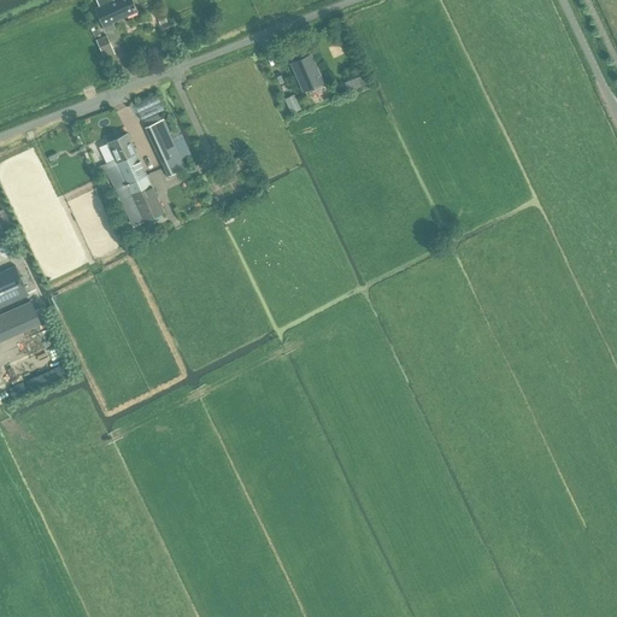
[(95,0),(99,5),(94,7),(106,31),(113,28),(111,22),(136,10),(130,0),(95,0)]
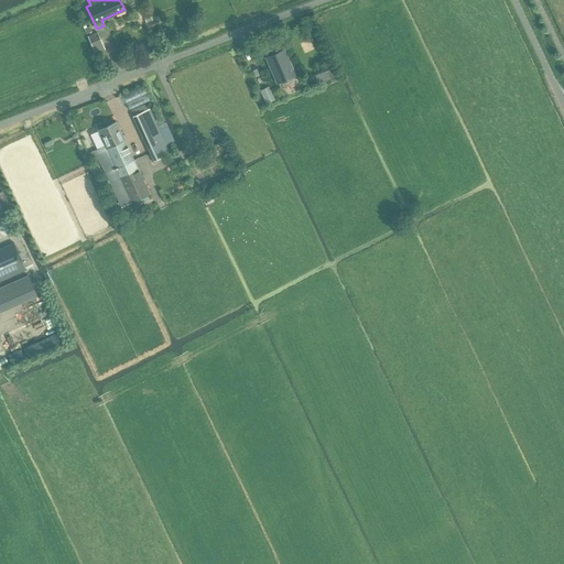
[(147,23),(144,24),(149,32),(158,28),(160,26),(156,19),(154,20),(153,21),(147,23)]
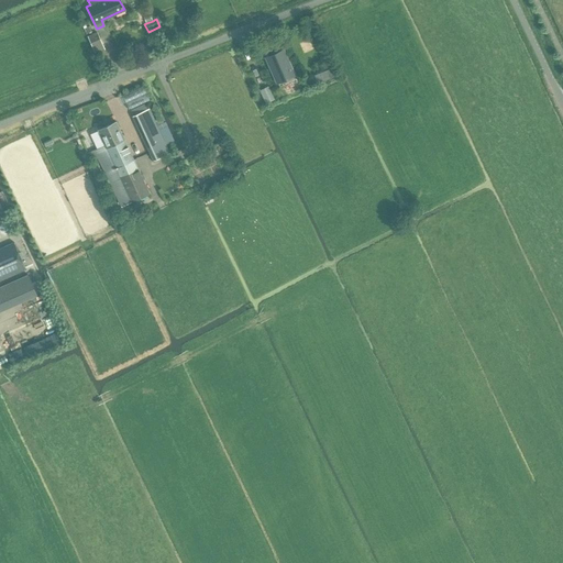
[(94,48),(102,44),(97,32),(88,36),(94,48)]
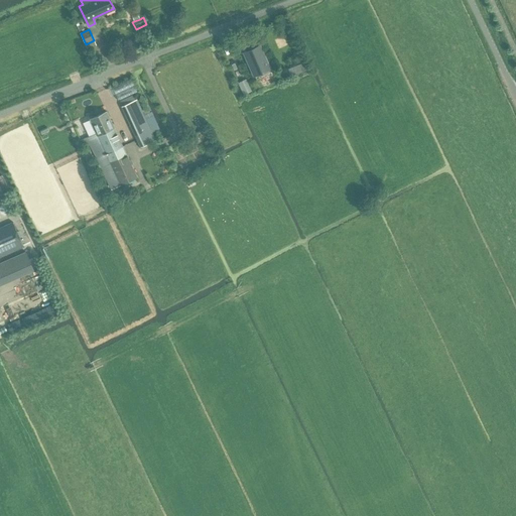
[(258,45),(244,51),(251,68),(254,75),(263,71),(262,69),(267,67),(258,45)]
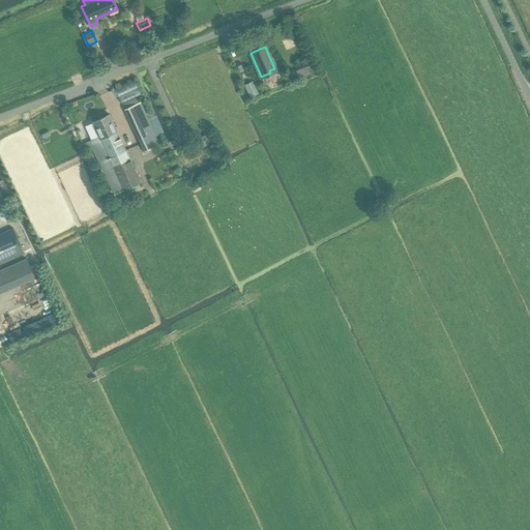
[(299,80),(316,74),(312,64),(295,70),(299,80)]
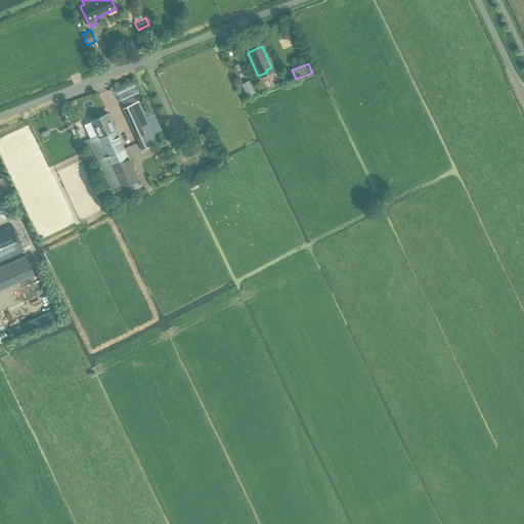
[(247,98),(256,94),(250,82),(241,86),(247,98)]
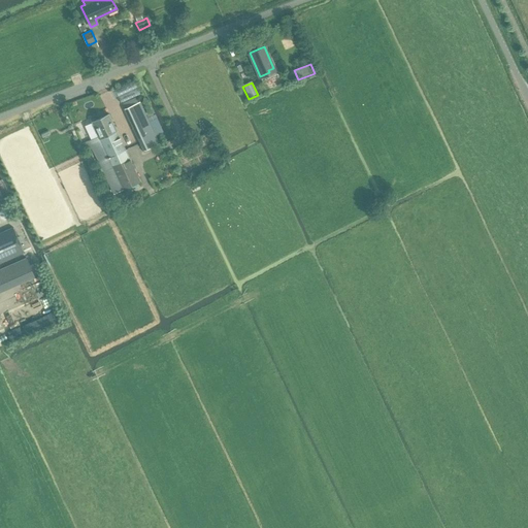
[(139,101),(125,108),(143,150),(159,143),(155,135),(161,133),(163,132),(155,114),(154,116),(147,118),(139,101)]
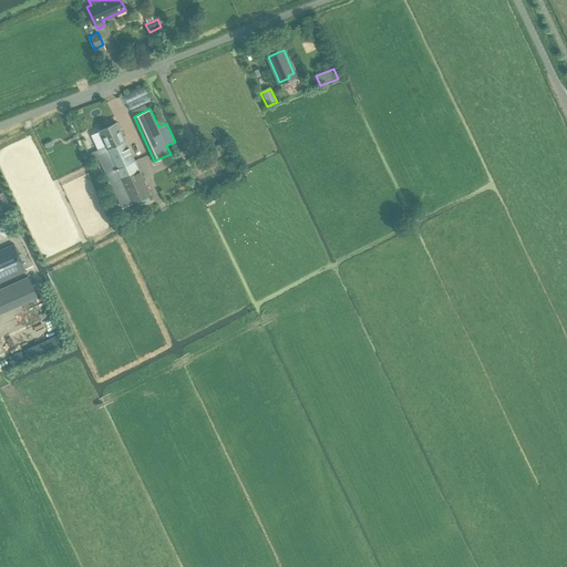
[(116,168),(134,160),(116,122),(99,130),(106,145),(95,151),(106,173),(111,184),(122,178),(116,168)]
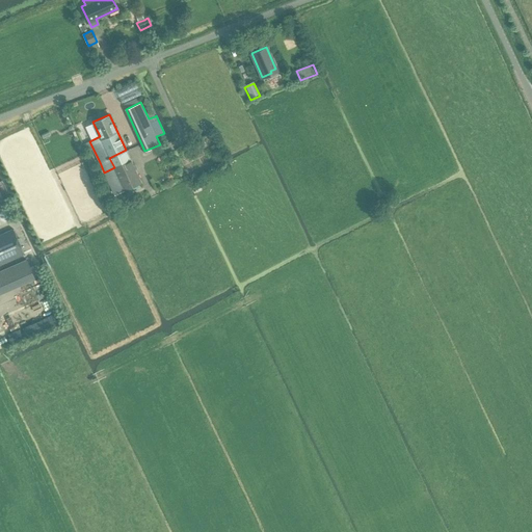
[(114,167),(104,173),(115,194),(141,182),(126,150),(109,158),(114,167)]
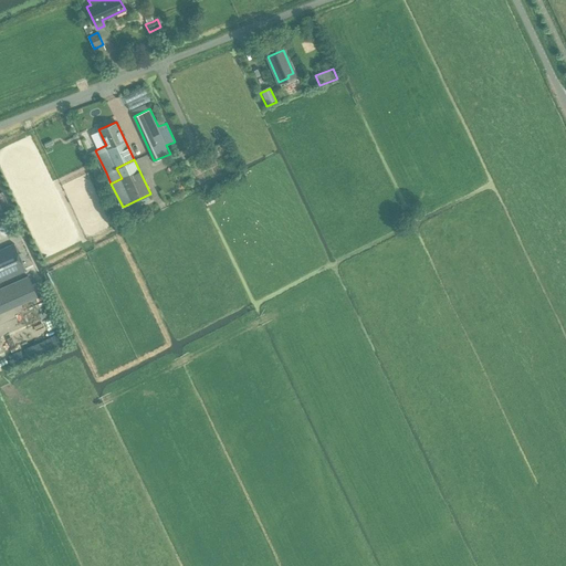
[(0,226),(0,231),(1,233),(3,234),(6,236),(8,234),(10,233),(11,231),(11,229),(11,227),(10,226),(8,224),(7,223),(4,223),(2,224),(0,226)]
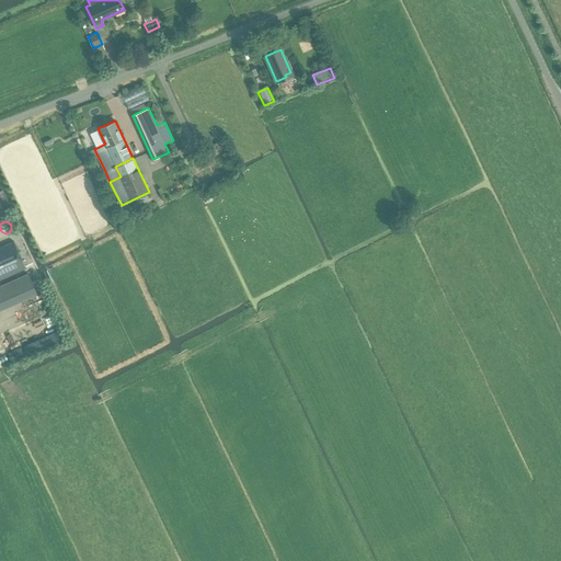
[(0,278),(25,267),(14,241),(0,247),(0,278)]
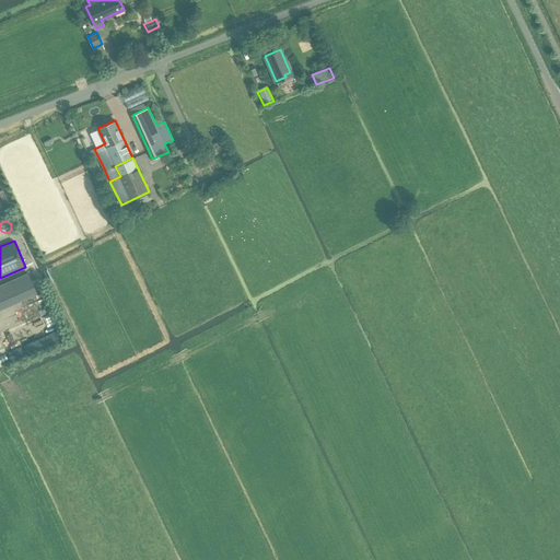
[(0,308),(36,293),(26,272),(0,283),(0,308)]
